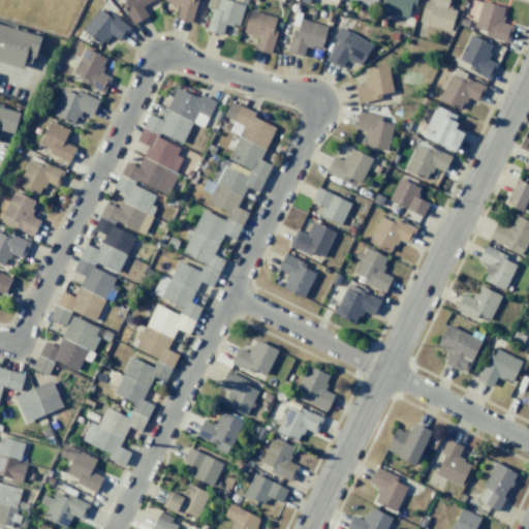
[(142,6),(153,0),(123,0),(124,1),(120,3),(132,24),(148,16),(142,6)]
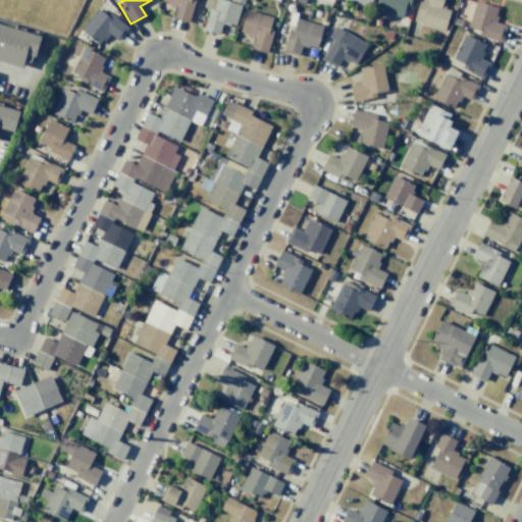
[(160,0),(160,2),(174,6),(171,17),(188,22),(194,0),(160,0)]
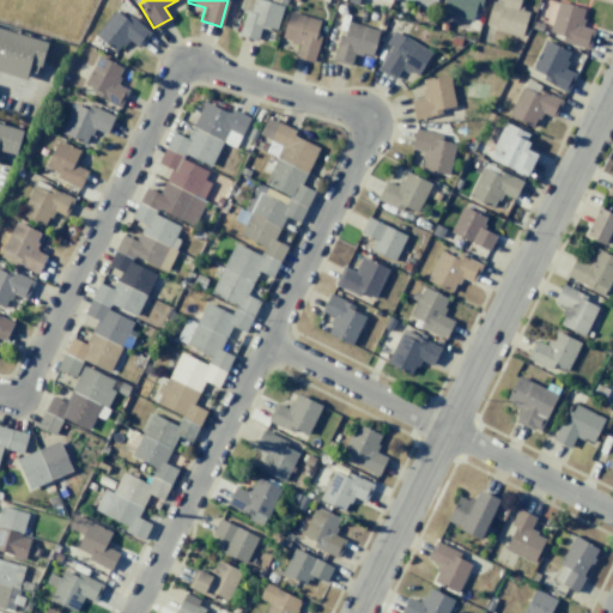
[(283,5),(262,0),(241,0),(240,8),(244,11),(238,36),(256,40),(260,26),(277,31),(283,5)]
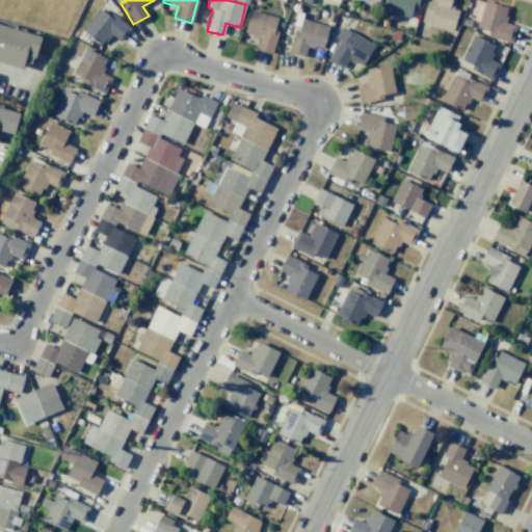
[(409,17),(411,6),(418,7),(419,0),(384,0),(382,11),(409,17)]
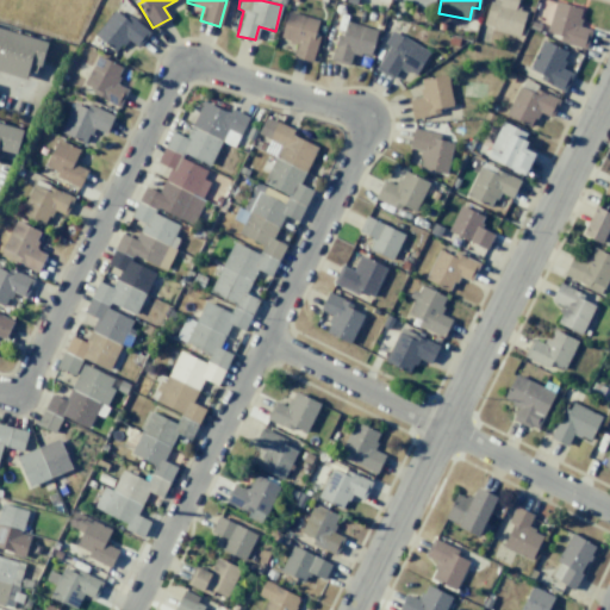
[(490,1),(481,26),(518,37),(526,12),(515,8),(516,0),(498,0),(498,4),(490,1)]
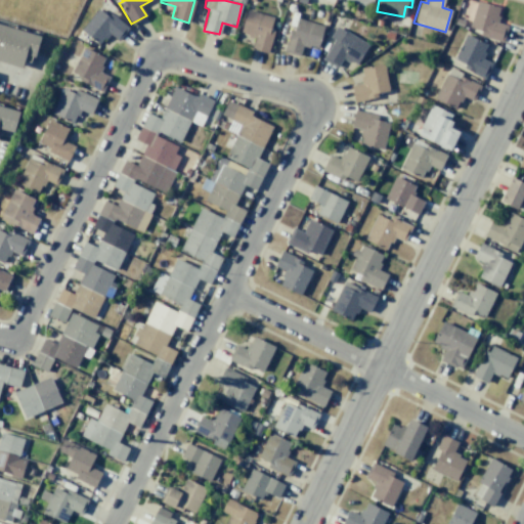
[(503,42),(507,26),(494,22),(498,7),(476,1),(469,28),(481,31),(479,36),(503,42)]
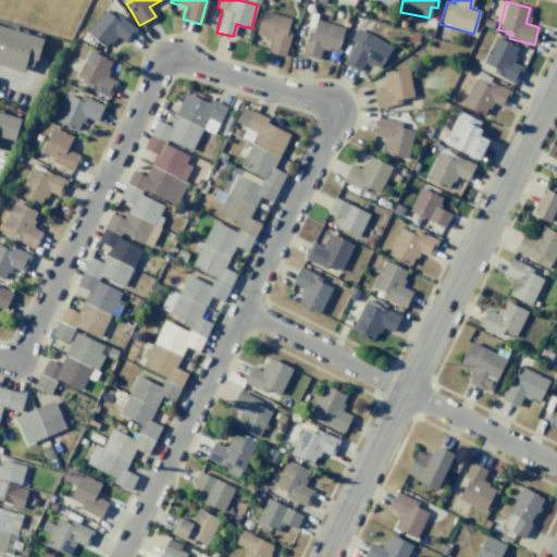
[(106,48),(114,36),(126,44),(137,29),(116,13),(114,16),(103,9),(86,33),(106,48)]
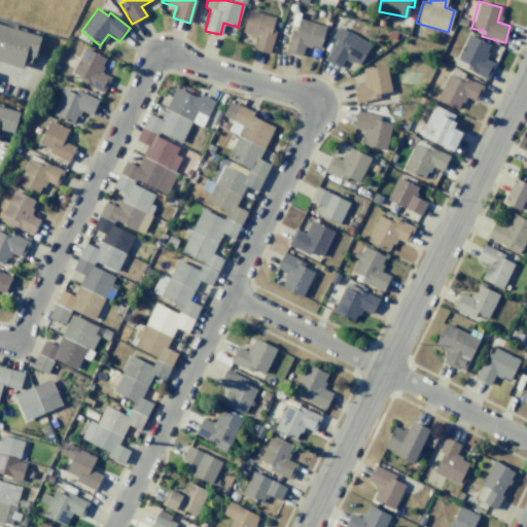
[(270,54),(276,31),(271,30),(275,16),(248,9),(241,33),(255,37),(252,48),(270,54)]
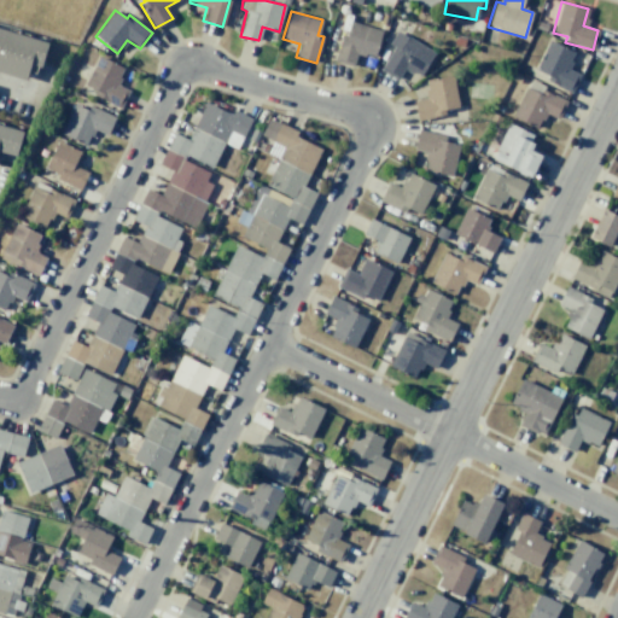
[(380,28),(349,23),(348,35),(340,34),(336,63),(354,65),(356,54),(375,57),(380,28)]
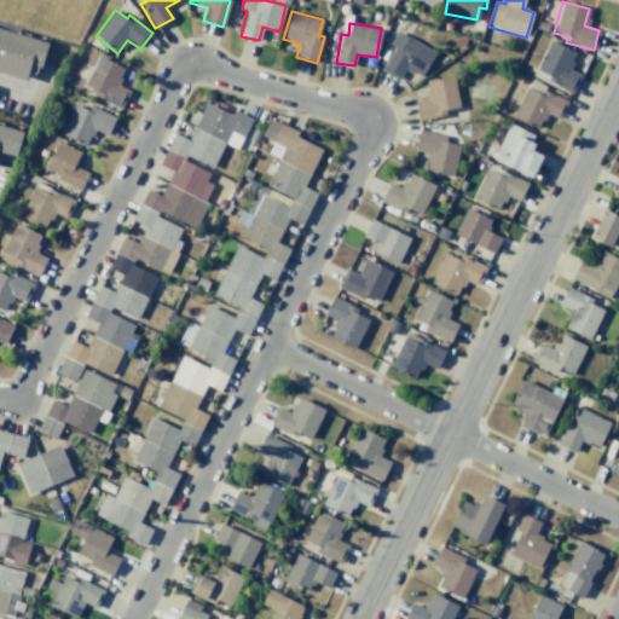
[(0,29),(0,71),(25,80),(32,67),(41,68),(48,44),(0,29)]
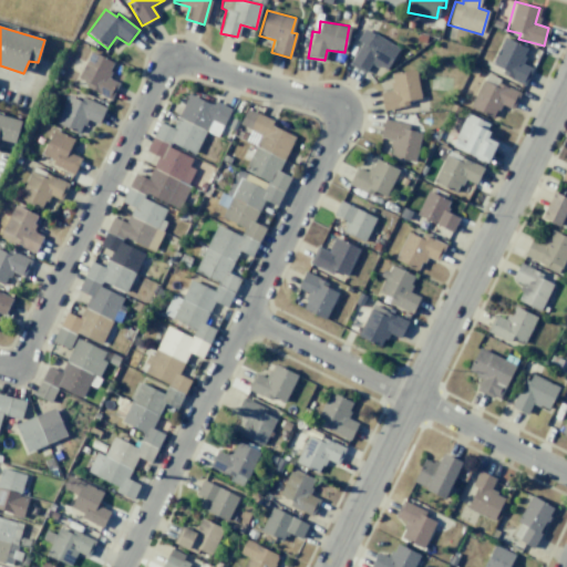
[(370,62),(387,71),(399,45),(362,29),(358,41),(360,42),(349,65),(366,72),(370,62)]
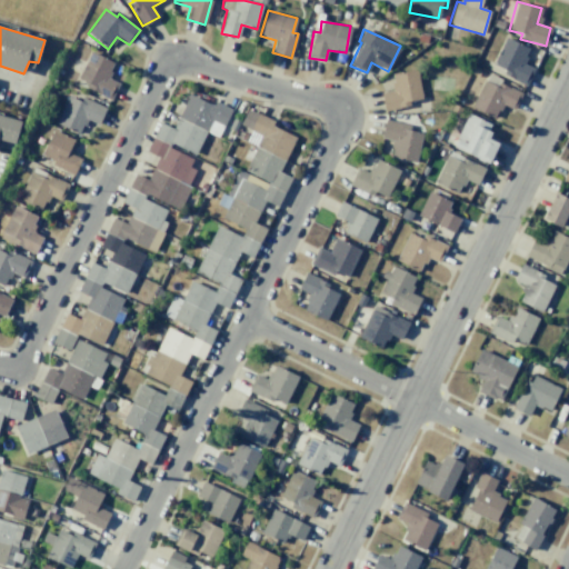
[(533,69),(522,63),(529,48),(505,37),(491,68),(527,83),(533,69)]
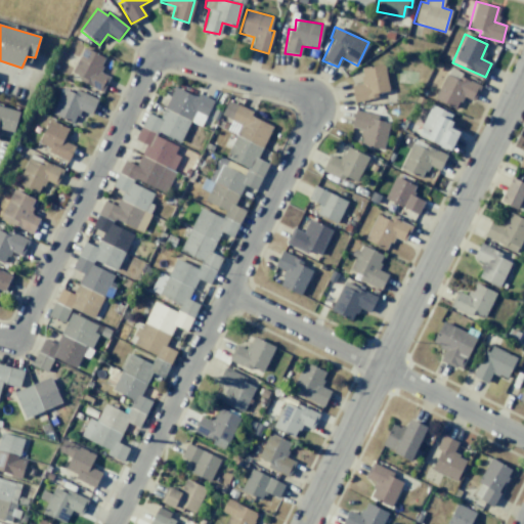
[(108,76),(98,72),(104,56),(82,47),(72,72),(81,76),(78,81),(102,91),(108,76)]
